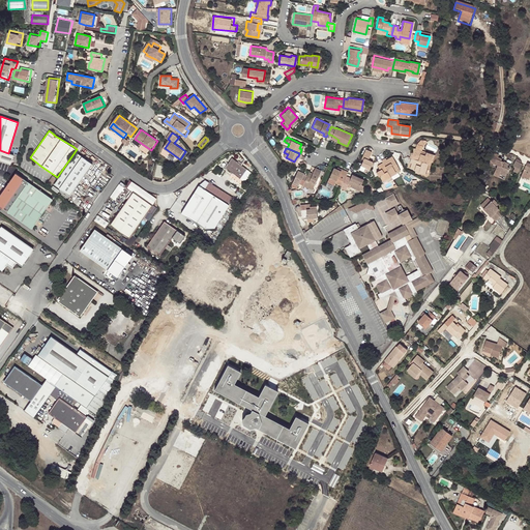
[(411,157),(413,157),(429,164),(431,165),(434,154),(428,152),(427,154),(422,152),(422,150),(416,148),(415,148),(414,151),(411,157)]
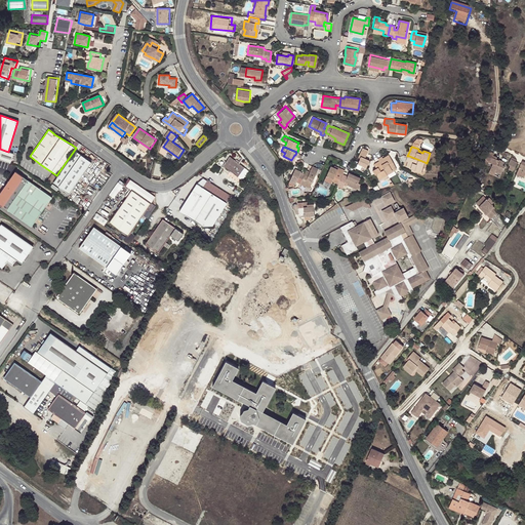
[(368,159),(365,157),(364,157),(368,149),(364,148),(363,149),(361,148),(358,155),(360,156),(357,162),(365,166),(366,163),(368,160),(368,159)]
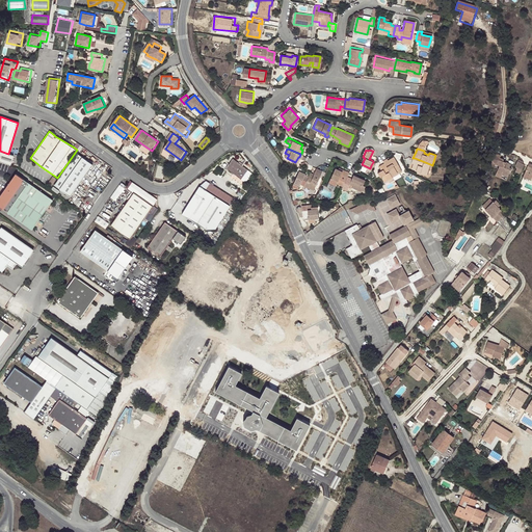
[(8,154),(0,151),(0,161),(9,164),(12,155),(8,154)]
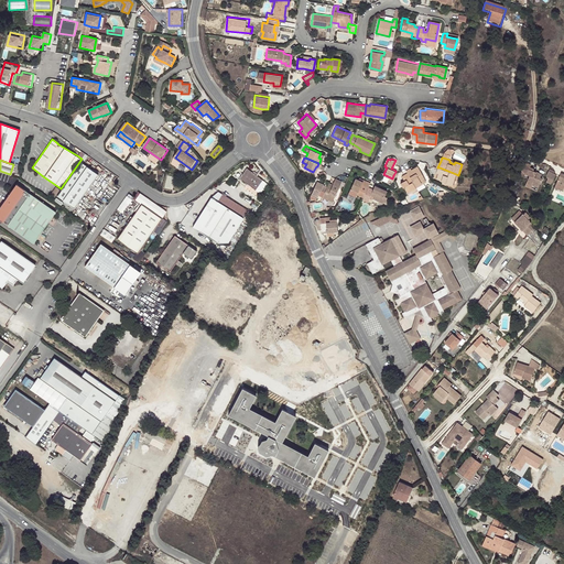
[(57,195),(72,205),(74,202),(77,204),(98,174),(82,162),(57,195)]
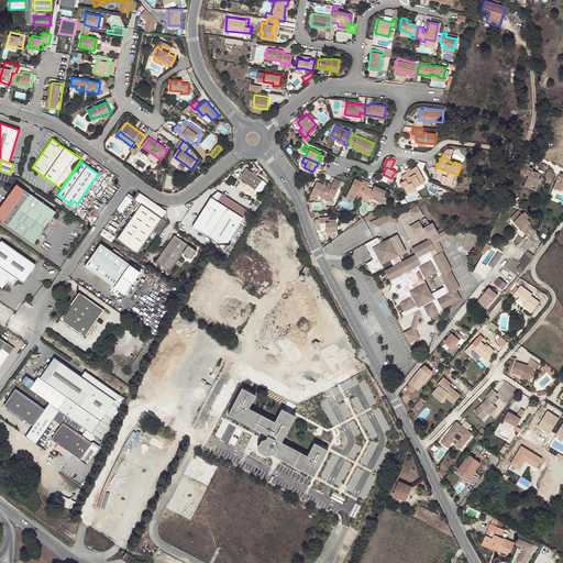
[(527,180),(531,176),(531,175),(532,170),(532,169),(528,167),(530,164),(523,162),(520,172),(528,175),(526,180),(527,180)]
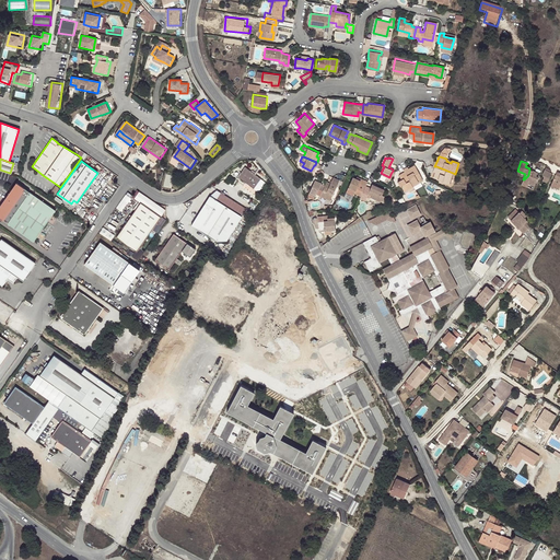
[(406,164),(405,165),(401,167),(404,170),(411,184),(418,181),(422,177),(413,164),(408,167),(406,164)]
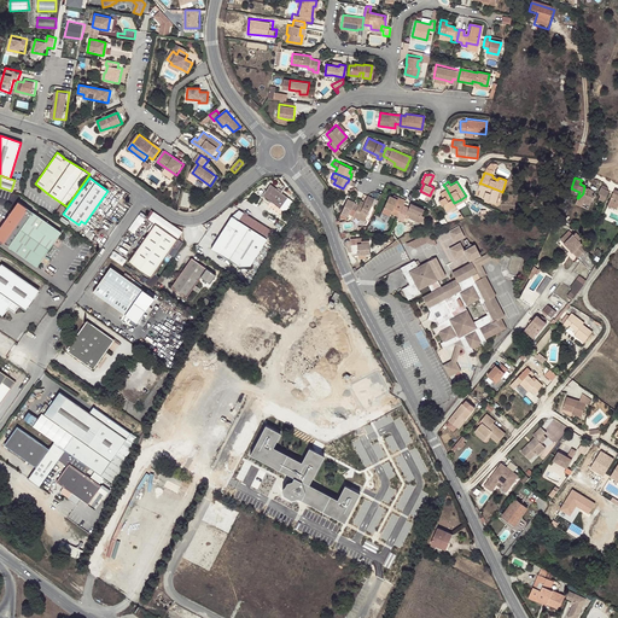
[(263,194),(281,208),(289,197),(272,184),(263,194)]
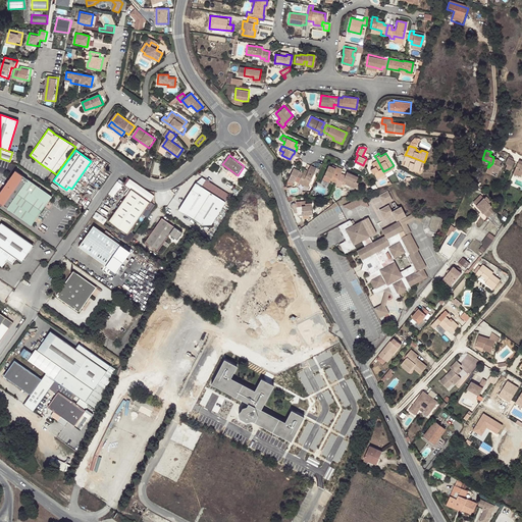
[(422,161),(407,155),(405,160),(406,160),(404,166),(411,168),(411,169),(418,172),(422,161)]
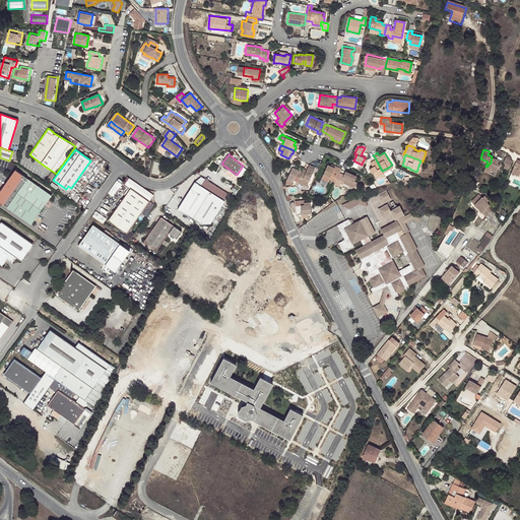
[(504,167),(508,169),(512,159),(506,155),(503,159),(504,163),(505,164),(504,167)]
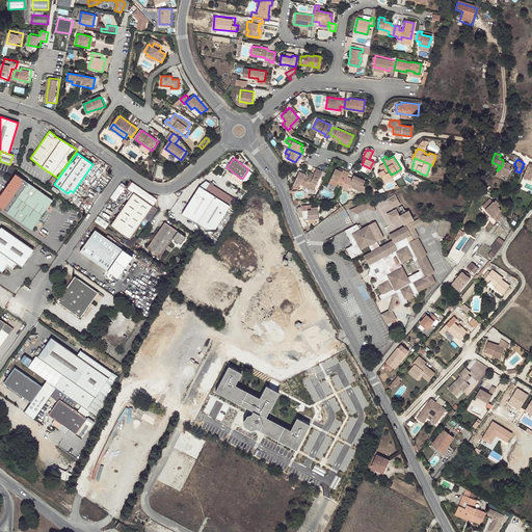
[(391,175),(383,161),(378,165),(380,169),(376,171),(379,176),(380,175),(383,180),(388,177),(391,175)]
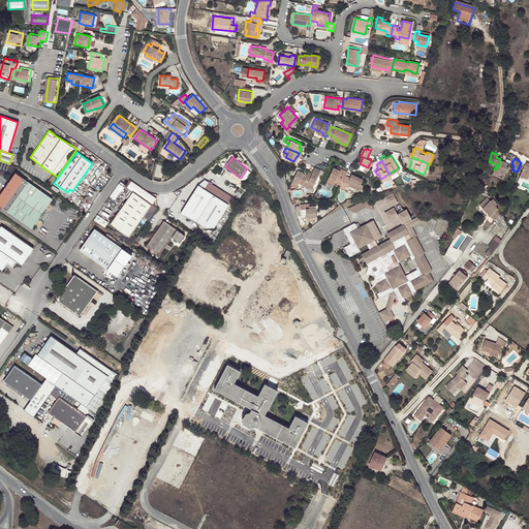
[(499,165),(507,169),(508,166),(506,166),(507,163),(500,160),(499,164),(499,165)]
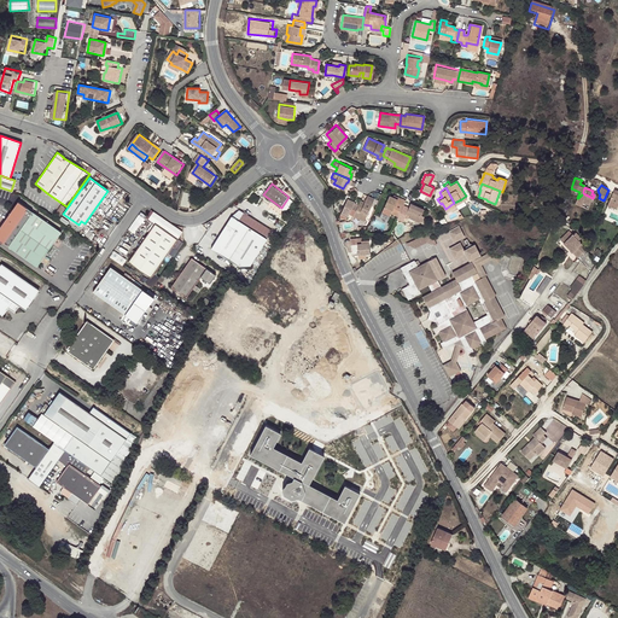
[(589,204),(593,198),(583,193),(578,198),(583,199),(582,202),(589,204)]
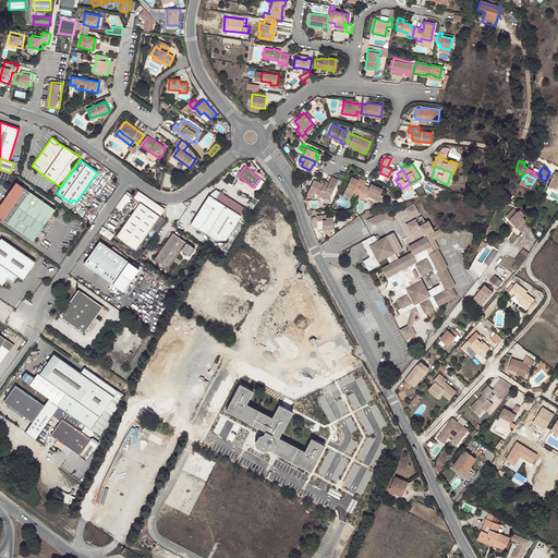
[(329,182),(325,180),(324,183),(323,185),(319,194),(329,198),(338,179),(331,176),(329,182)]
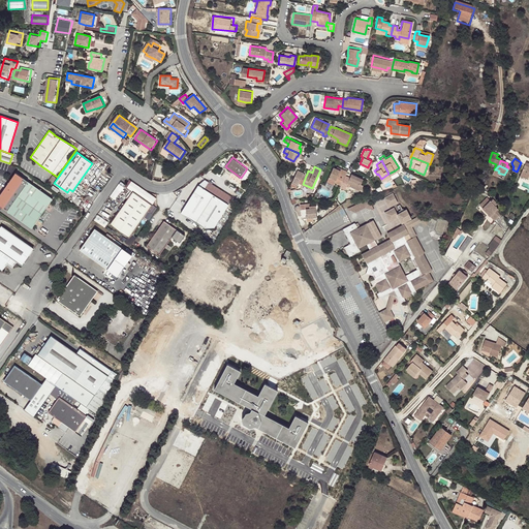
[(340,185),(344,175),(338,172),(339,170),(338,169),(335,168),(332,167),(325,181),(332,184),(334,182),(340,185)]
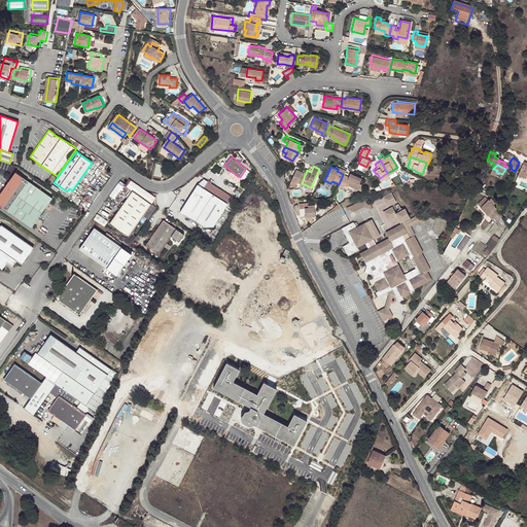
[(240,177),(244,180),(251,171),(246,168),(240,177)]
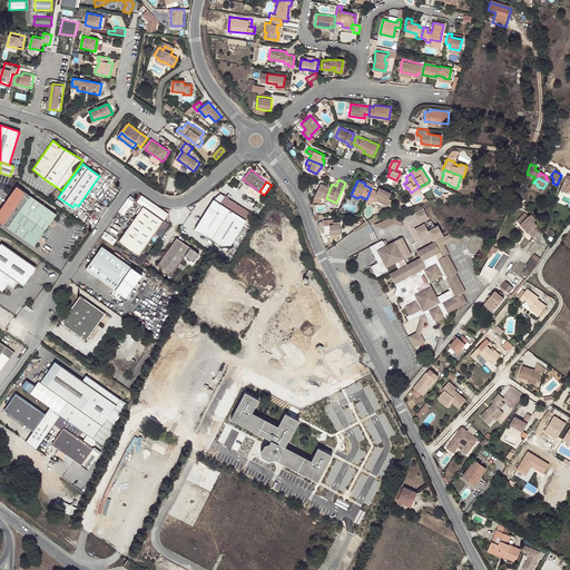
[(326,198),(330,189),(325,187),(326,185),(321,183),(314,196),(321,199),(322,196),(326,198)]
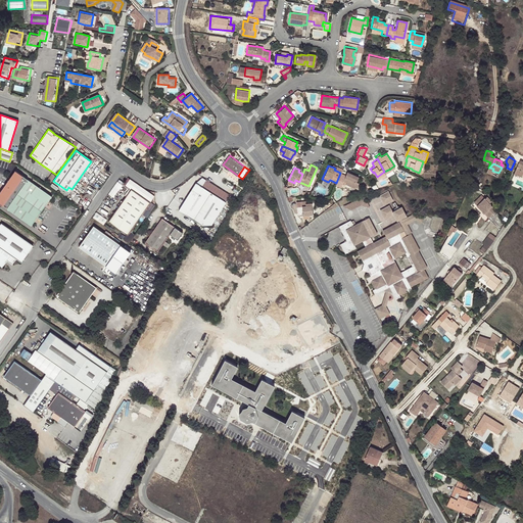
[(0,191),(0,203),(31,226),(51,196),(15,171),(0,191)]
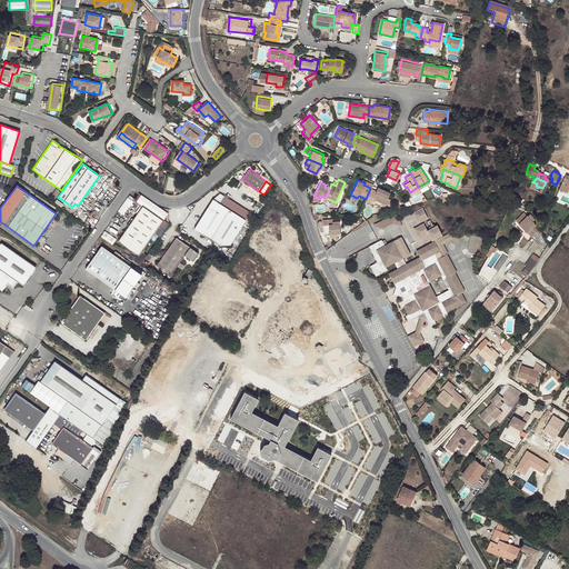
[(377,198),(376,201),(383,205),(388,203),(389,199),(387,198),(389,192),(377,187),(373,197),(377,198)]
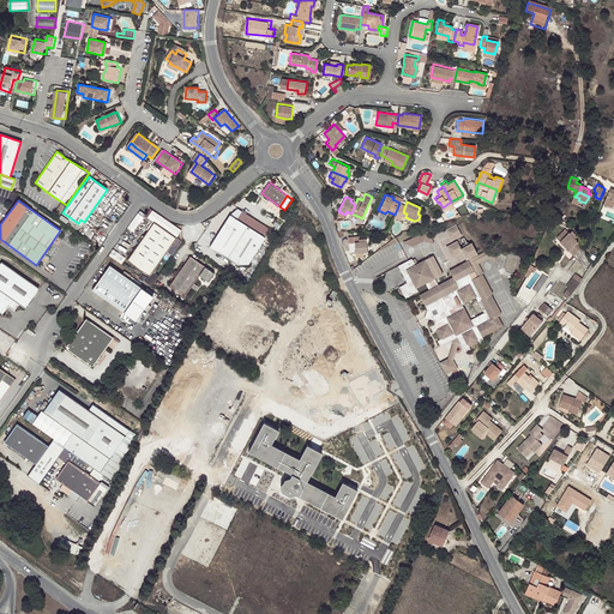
[(230,214),(211,246),(239,264),(250,263),(271,229),(239,208),(230,214)]
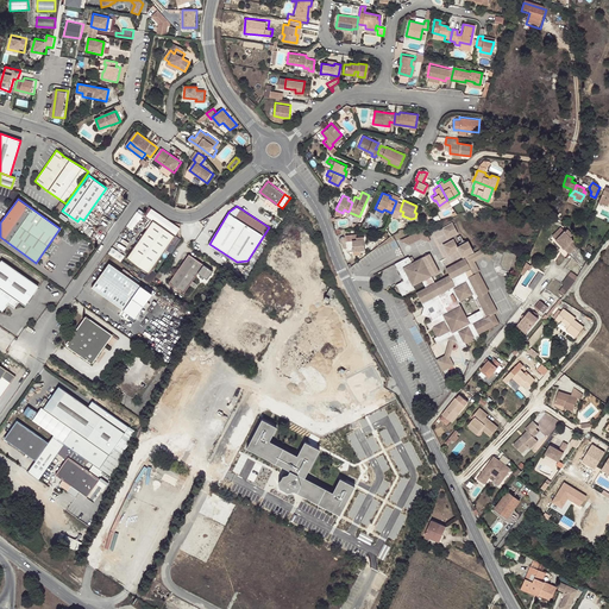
[(154,220),(126,257),(149,272),(175,236),(154,220)]
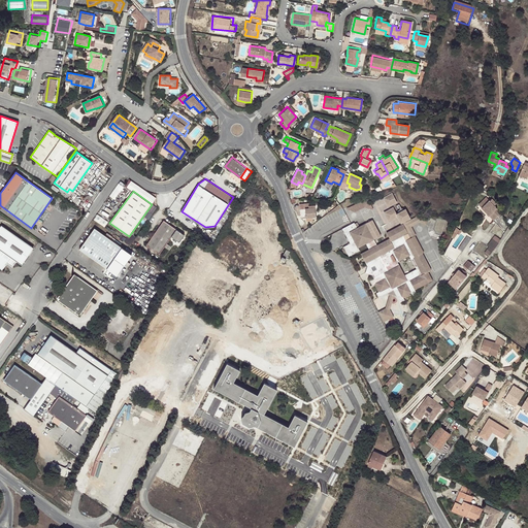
[(397,201),(392,193),(383,197),(388,206),(397,201)]
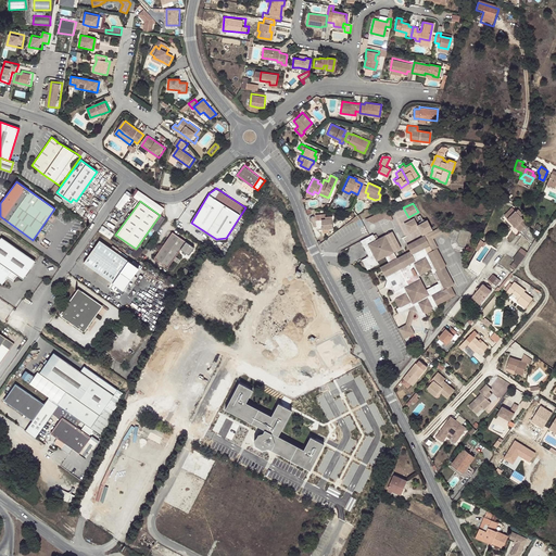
[(504,215),(507,218),(516,211),(513,207),(504,215)]
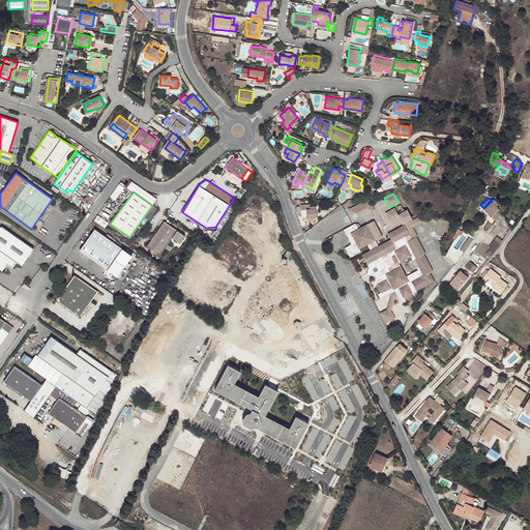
[(367,199),(346,209),(355,212),(365,208),(374,210),(367,199)]
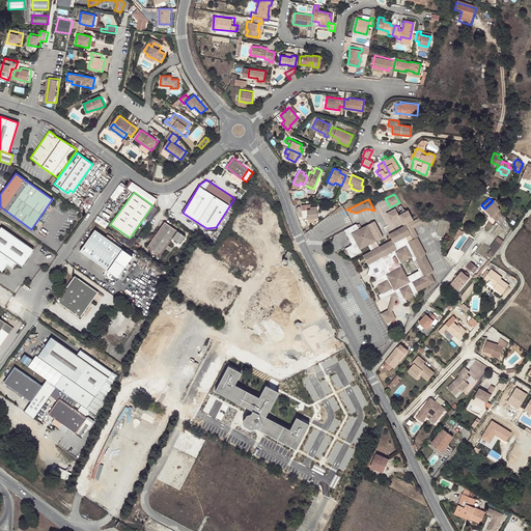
[(496,201),(495,200),(493,201),(484,208),(497,221),(496,222),(507,232),(510,226),(502,210),(500,210),(498,206),(499,204),(496,201)]
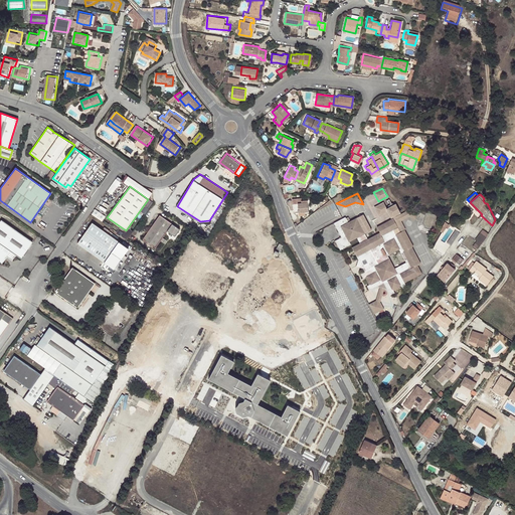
[(299,212),(308,211),(308,203),(305,203),(305,200),(302,201),(302,198),(292,199),(293,212),(299,212)]
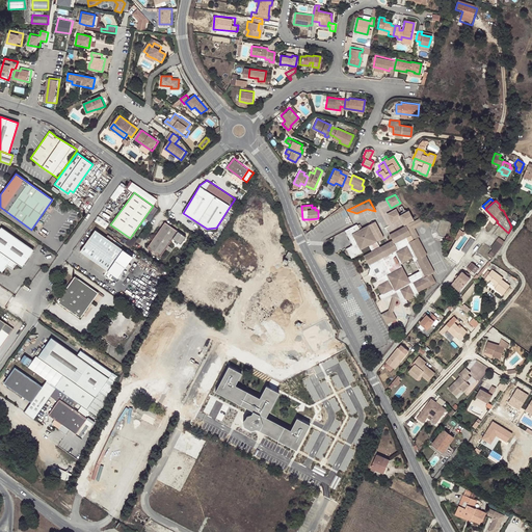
[(387,213),(392,222),(400,217),(404,223),(407,221),(414,219),(408,210),(406,211),(401,214),(399,215),(396,209),(387,213)]
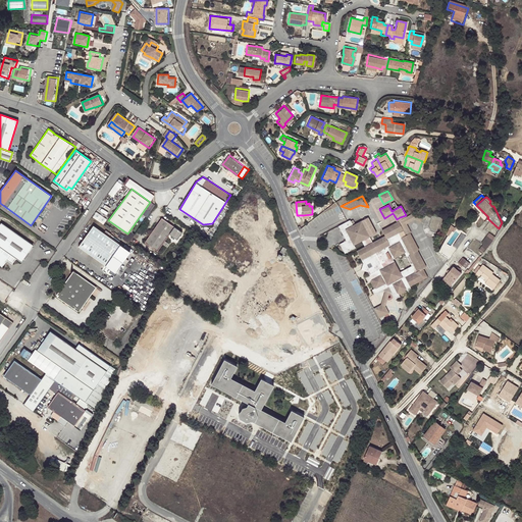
[(401,219),(398,220),(403,229),(405,235),(409,232),(411,231),(407,223),(414,219),(421,221),(423,215),(414,212),(401,219)]
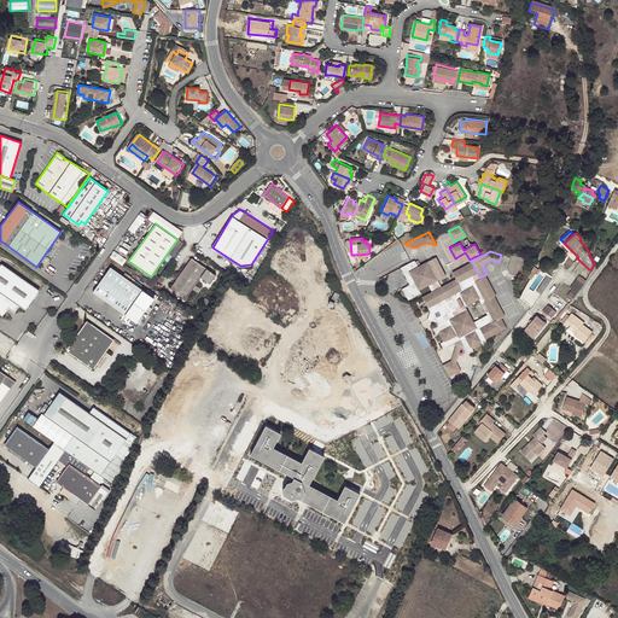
[(465,252),(455,258),(458,258),(464,256),(468,263),(471,262),(470,260),(465,252)]
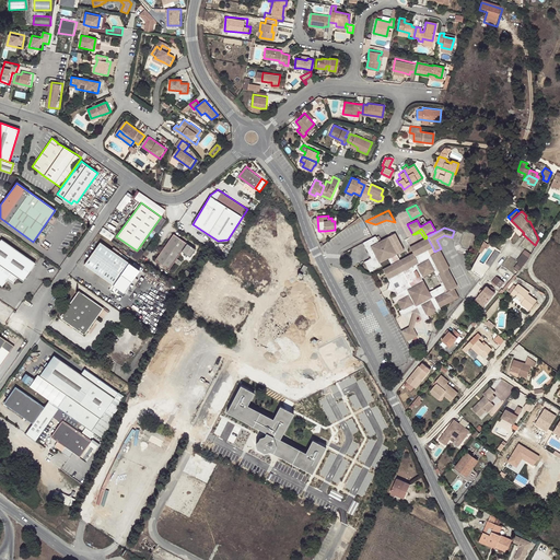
[(410,311),(417,307),(420,313),(424,321),(429,318),(428,316),(427,314),(435,310),(436,311),(438,314),(442,312),(440,307),(458,298),(454,288),(457,286),(447,268),(448,267),(439,249),(434,252),(430,254),(427,248),(432,246),(427,236),(427,237),(424,238),(409,246),(412,253),(398,259),(395,253),(403,249),(394,232),(376,241),(376,240),(378,238),(377,235),(374,236),(372,237),(361,243),(370,257),(363,261),(369,271),(381,265),(380,263),(387,258),(391,264),(383,269),(391,283),(396,280),(400,281),(401,284),(400,289),(395,291),(397,295),(393,299),(395,303),(397,301),(399,300),(404,308),(401,310),(399,311),(401,315),(410,311)]
